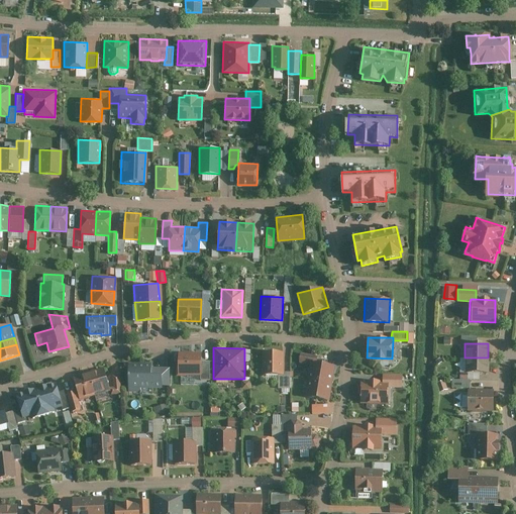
[(284,372),(283,351),(262,351),(262,375),(278,375),(284,375),(284,372)]
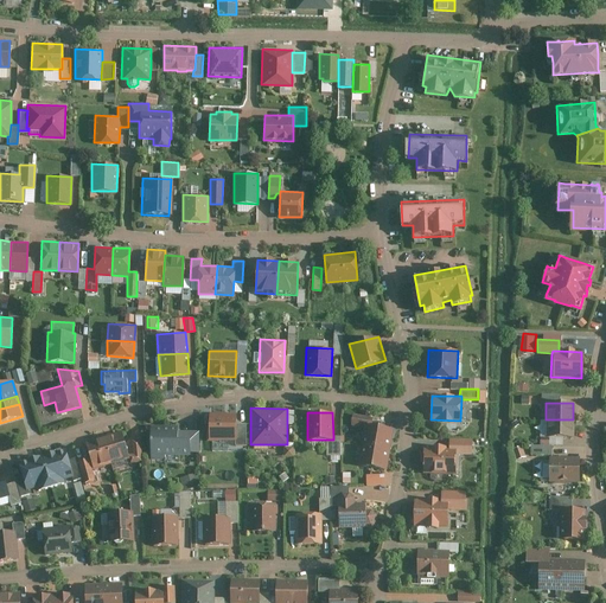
[(236,423),(236,414),(210,414),(209,441),(235,441),(236,423)]
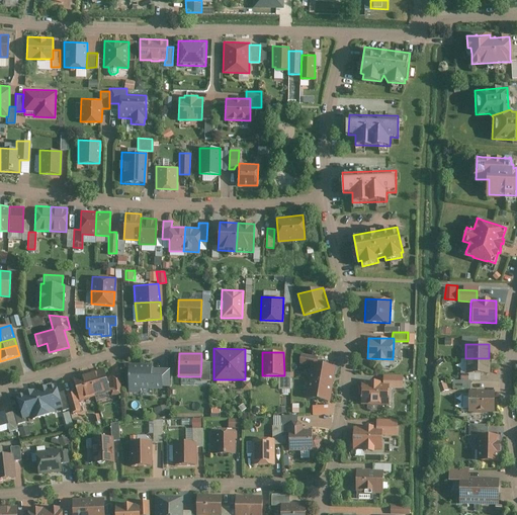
[(311,362),(317,363),(318,356),(300,353),(299,362),(310,364),(311,362)]
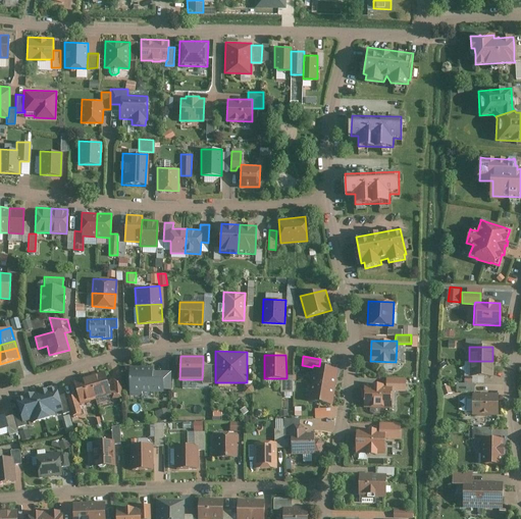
[(492,361),(469,361),(468,375),(468,376),(470,376),(492,377),(492,361)]
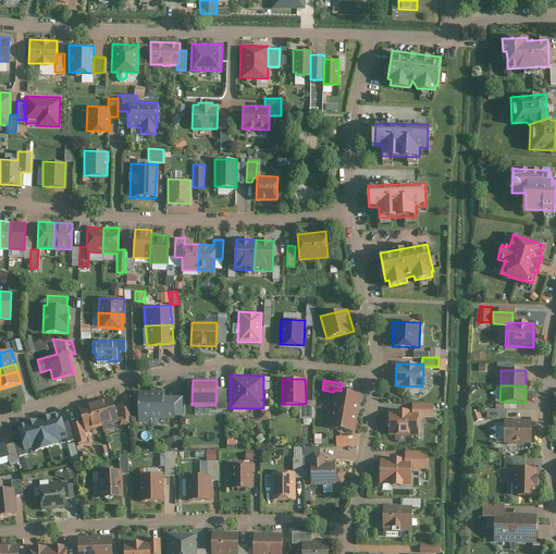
[(225,389),(217,389),(215,405),(215,408),(225,408),(225,389)]
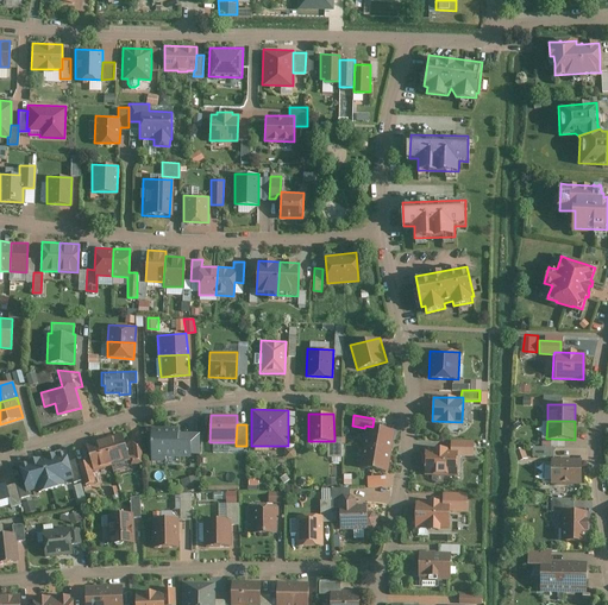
[(390,452),(395,430),(373,427),(365,426),(364,428),(361,447),(390,452)]
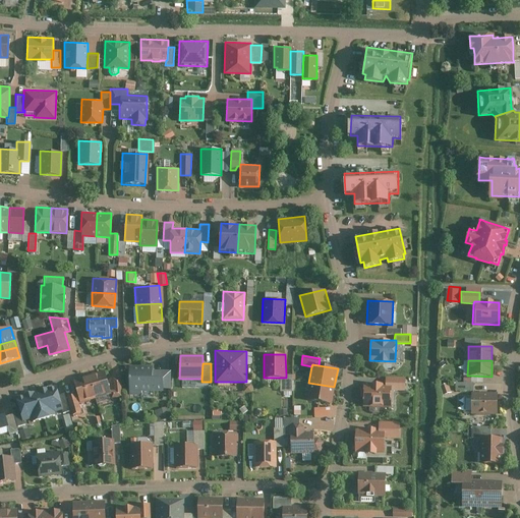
[(152,365),(128,365),(128,394),(139,394),(139,392),(162,392),(162,389),(170,389),(170,369),(152,369),(152,365)]
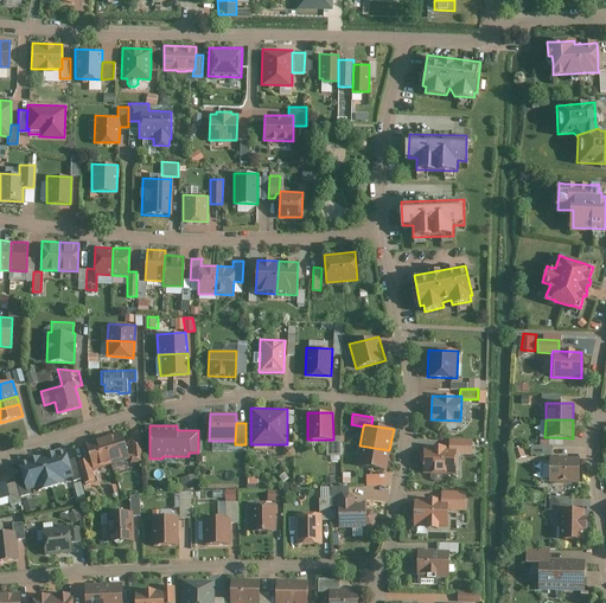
[(121,432),(103,437),(112,462),(129,459),(127,454),(121,432)]
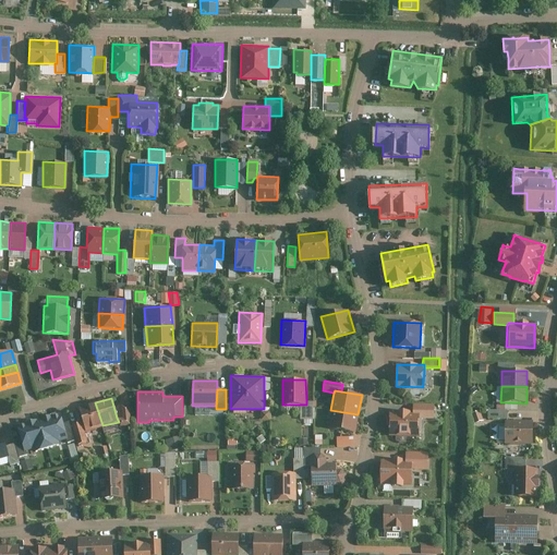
[(306,405),(300,405),(300,419),(313,419),(313,401),(306,401),(306,405)]
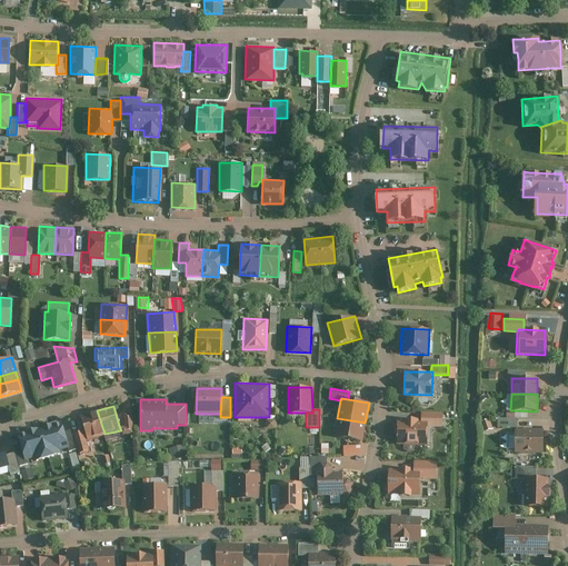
[(105,434),(97,410),(78,415),(83,430),(86,439),(105,434)]
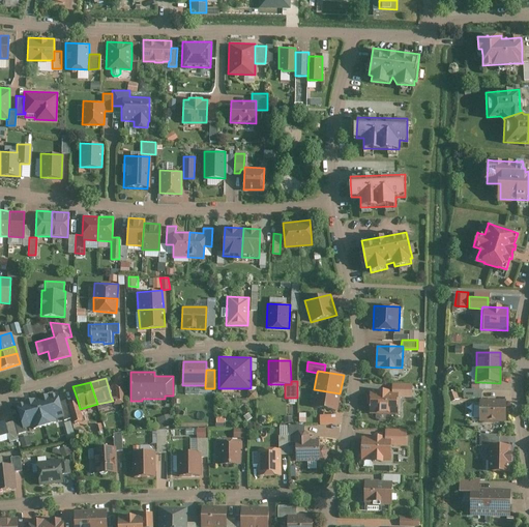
[(392,382),(392,390),(399,390),(399,397),(411,397),(412,383),(392,382)]
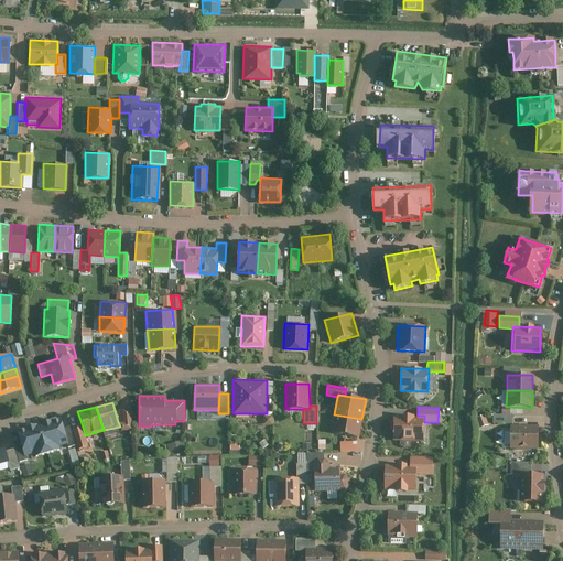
[(122,421),(118,422),(120,427),(121,430),(131,429),(130,408),(121,409),(122,421)]
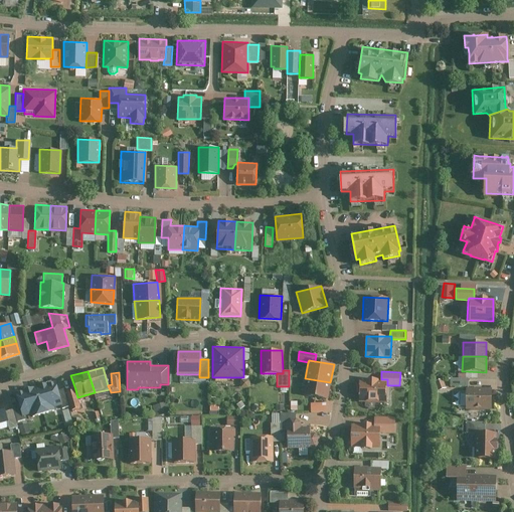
[(457,377),(449,377),(449,385),(467,385),(467,377),(464,377),(457,377)]
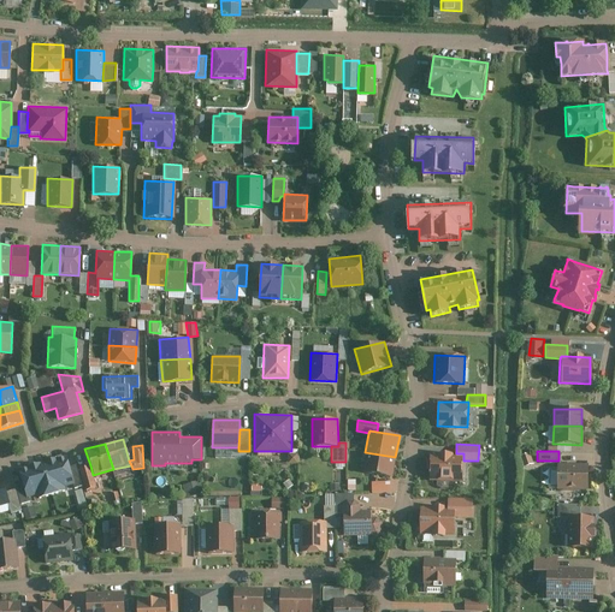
[(395,457),(365,452),(362,473),(392,477),(395,457)]
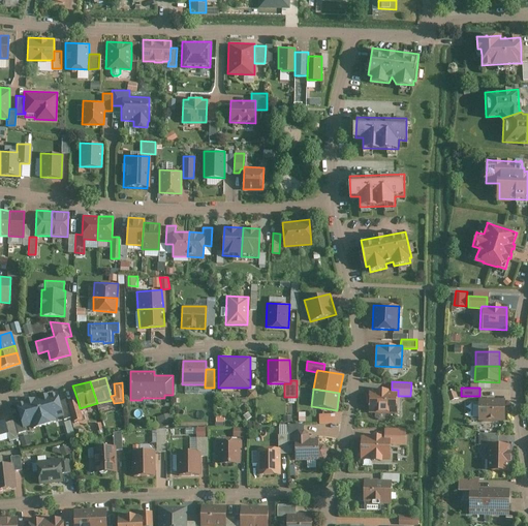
[(369,390),(369,412),(397,413),(398,396),(398,390),(392,390),(369,390)]
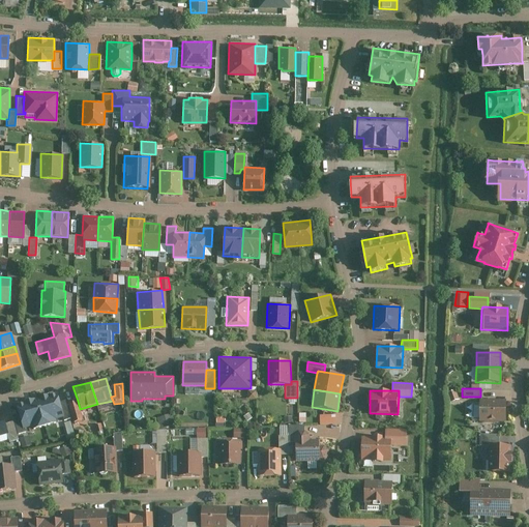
[(35,398),(45,426),(56,421),(55,418),(62,416),(58,402),(55,391),(35,398)]
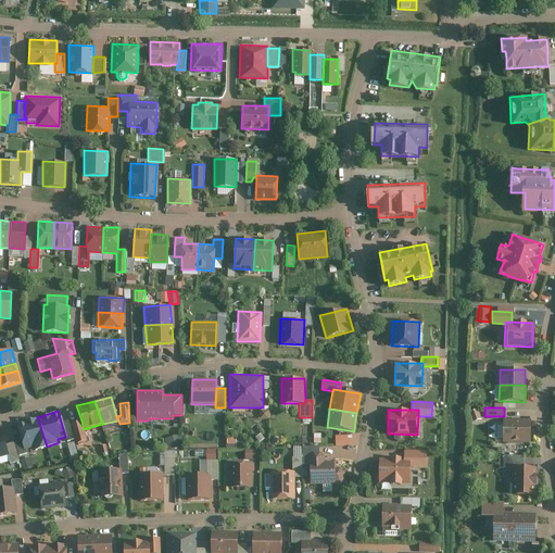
[(47,447),(37,417),(15,424),(19,434),(23,450),(32,448),(33,451),(47,447)]
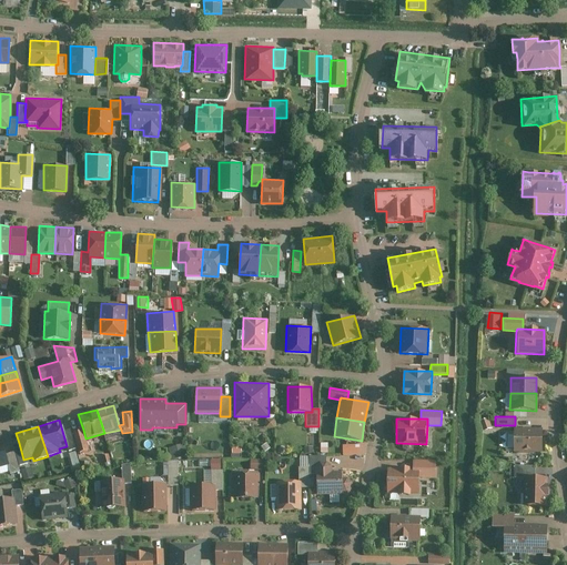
[(70,429),(62,431),(67,446),(68,450),(76,447),(71,433),(70,429)]
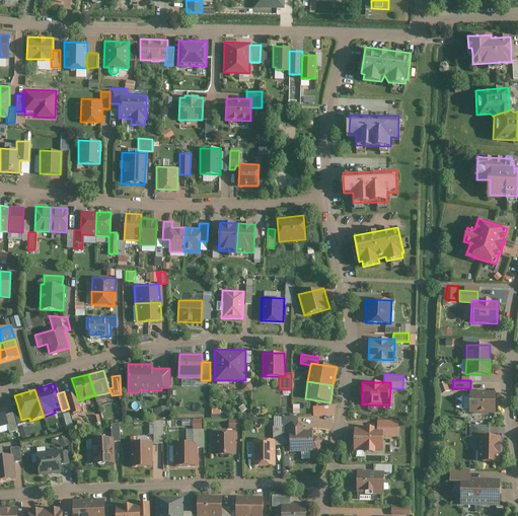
[(494,413),(494,391),(467,392),(467,414),(494,413)]
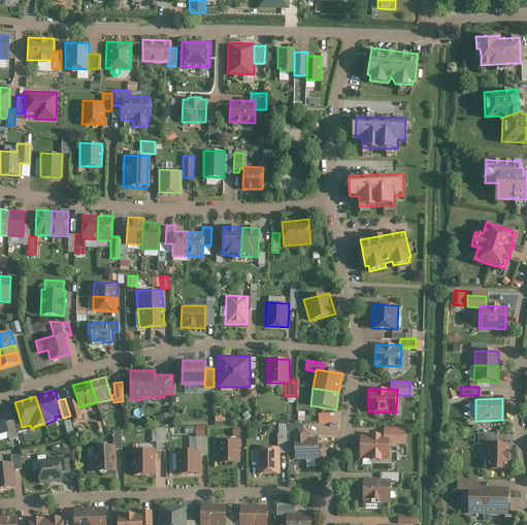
[(79,407),(77,399),(66,402),(70,416),(71,420),(83,418),(79,408),(79,407)]
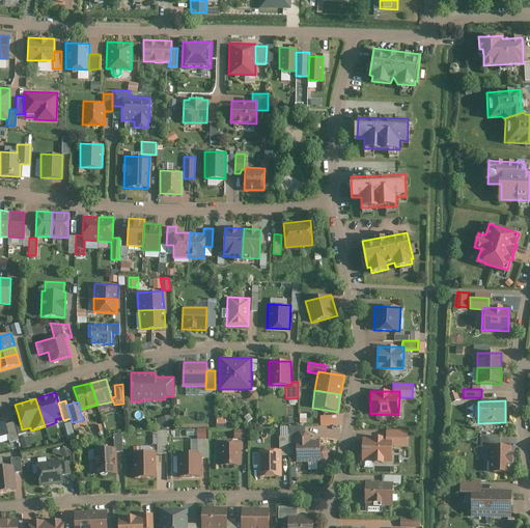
[(22,429),(18,414),(10,416),(12,421),(16,435),(23,433),(22,429)]
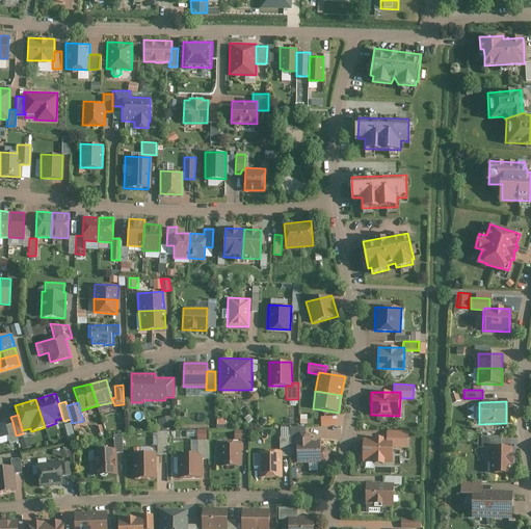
[(12,422),(3,425),(6,435),(8,443),(18,441),(16,435),(12,422)]
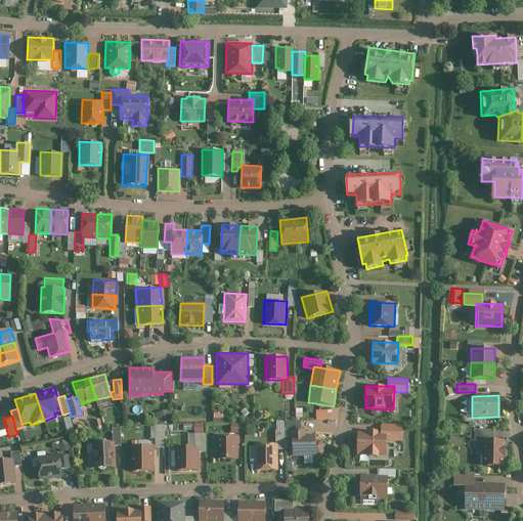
[(295,426),(301,426),(301,420),(285,420),(285,430),(285,437),(291,437),(291,431),(295,426)]
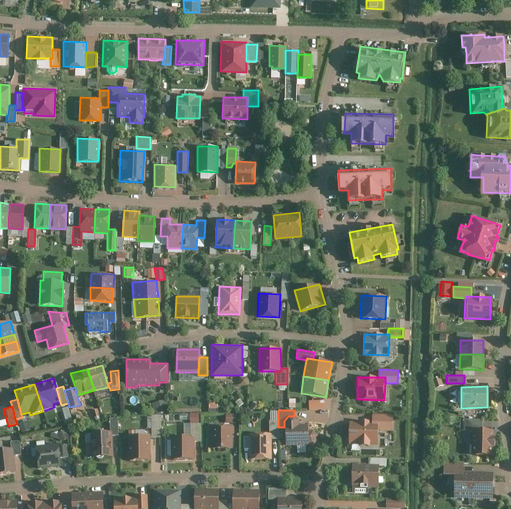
[(241,421),(241,411),(227,411),(228,421),(241,421)]
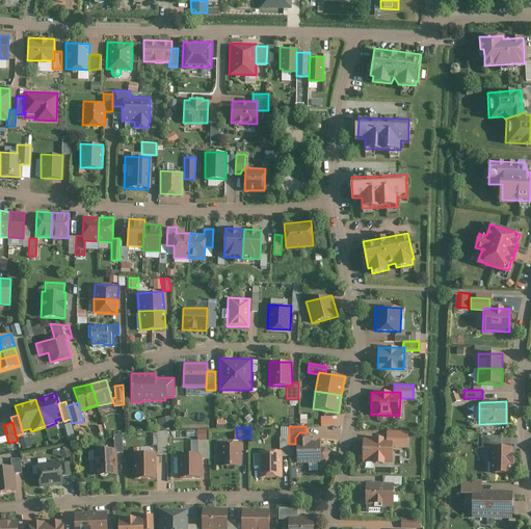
[(387,430),(387,439),(393,439),(393,448),(408,448),(408,430),(387,430)]
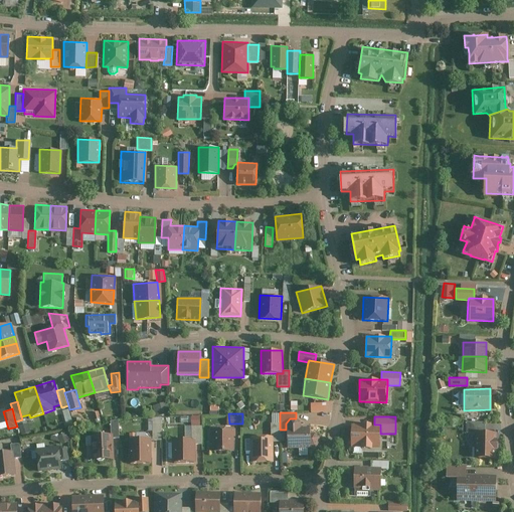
[(286,430),(286,449),(315,448),(320,444),(320,437),(315,433),(311,433),(311,427),(301,427),(301,422),(296,418),(290,418),(286,423),(286,430)]
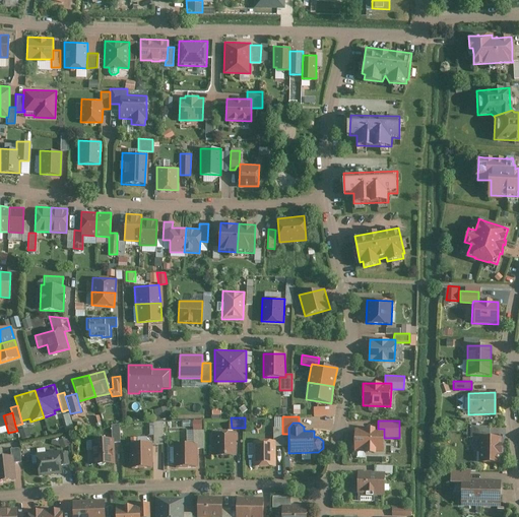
[(111,425),(111,439),(113,438),(113,442),(119,442),(119,424),(111,425)]
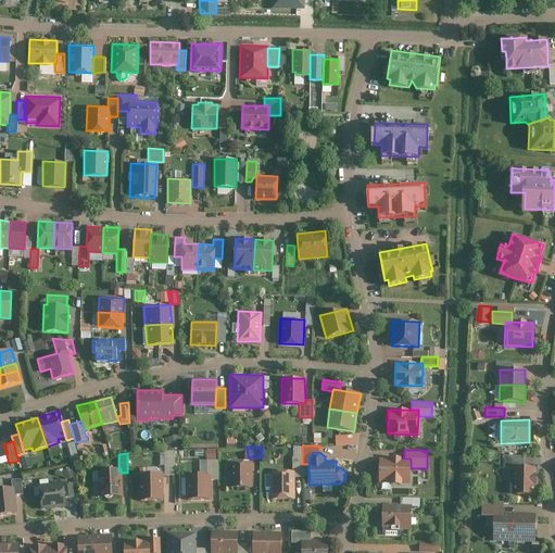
[(174,475),(173,455),(164,455),(164,475),(174,475)]
